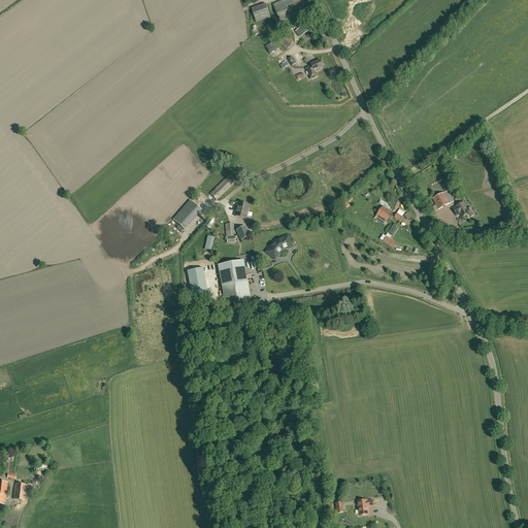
[(302,0),(284,0),(273,5),(282,25),(308,13),(302,0)]
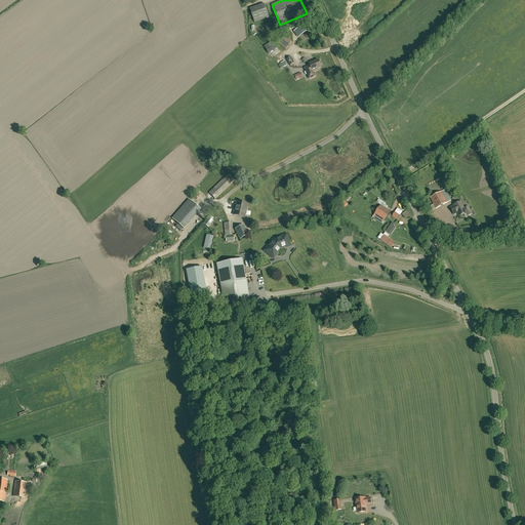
[(249,9),(255,24),(271,17),(265,3),(249,9)]
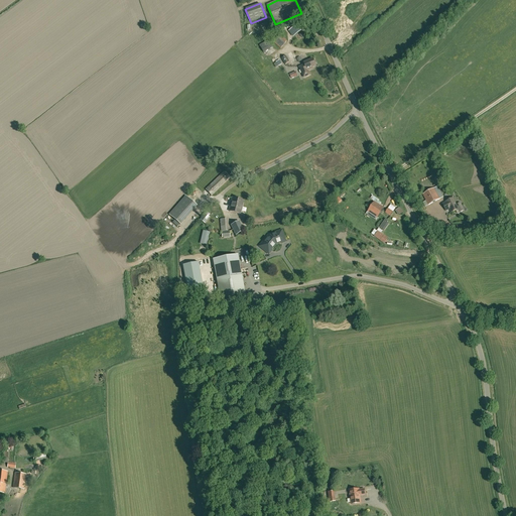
[(299,32),(296,27),(289,30),(292,36),(299,32)]
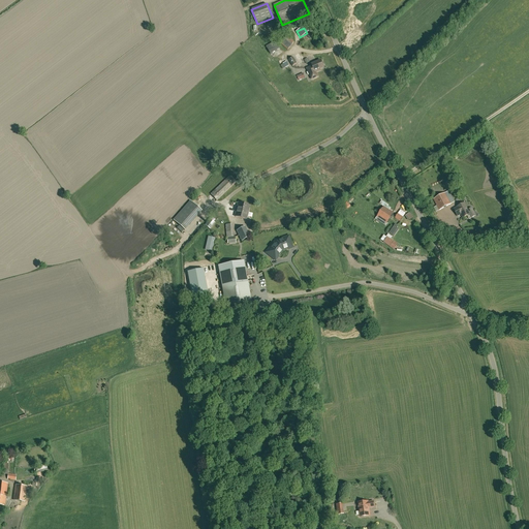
[(281,43),(287,50),(294,40),(288,34),(286,37),(281,43)]
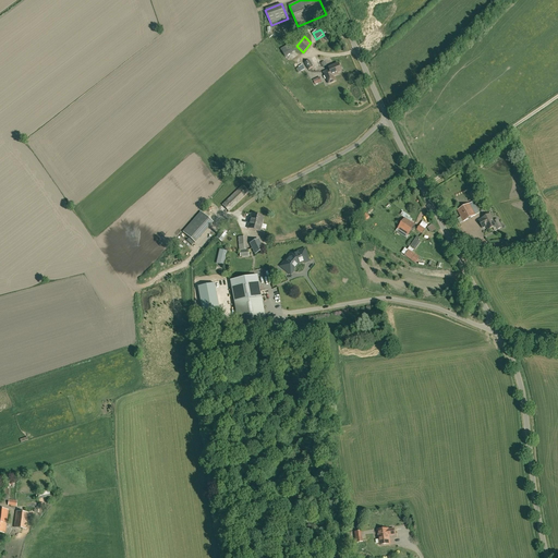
[(286,57),(294,51),(290,44),(280,49),(286,57)]
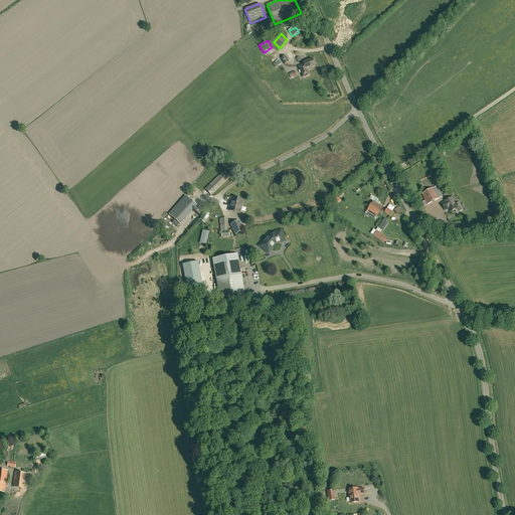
[(304,63),(304,64),(299,67),(303,77),(309,75),(308,70),(312,68),(312,67),(316,65),(313,59),(304,63)]
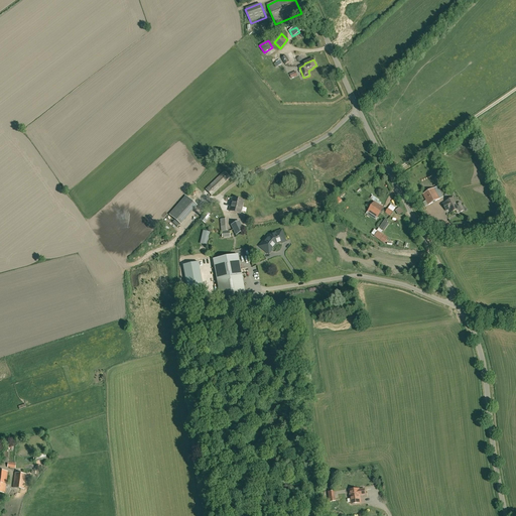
[(212,196),(230,177),(225,171),(206,189),(212,196)]
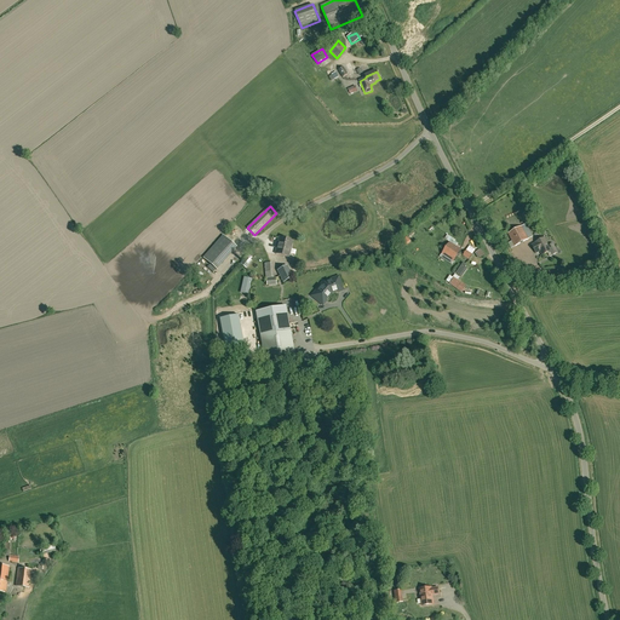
[(528,240),(522,227),(507,234),(512,241),(509,244),(511,248),(528,240)]
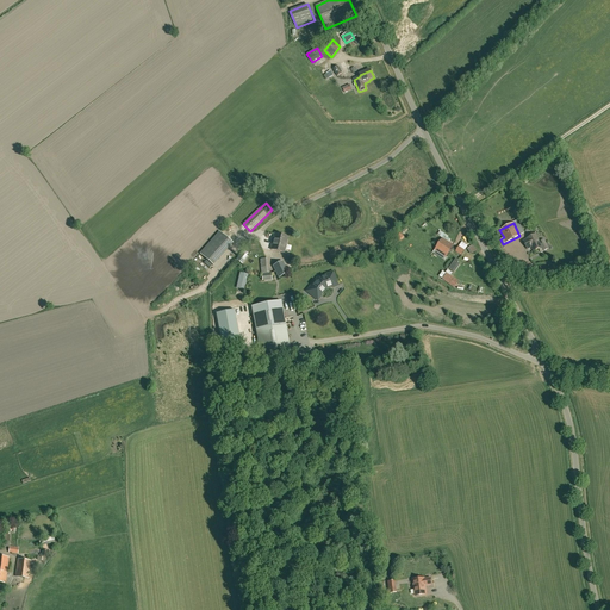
[(274,234),(273,238),(271,249),(284,253),(288,237),(274,234)]
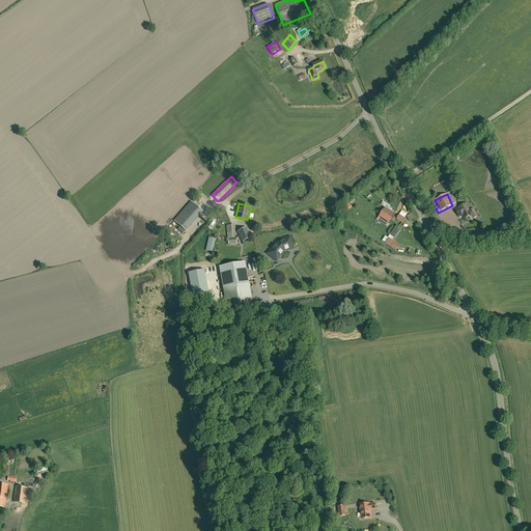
[(460,207),(459,207),(455,210),(459,217),(465,214),(467,218),(469,217),(471,220),(473,219),(473,218),(477,216),(473,208),(470,211),(466,203),(460,206),(460,207)]
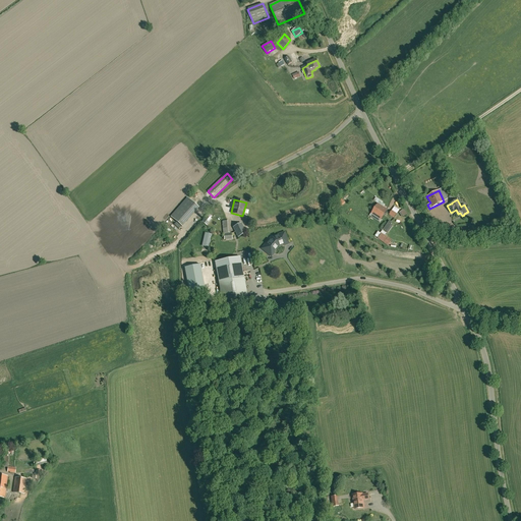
[(388,211),(383,208),(378,204),(371,214),(381,221),(388,211)]
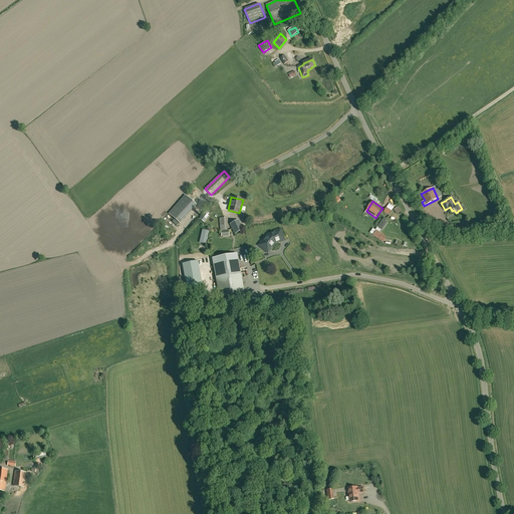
[(389,215),(395,207),(390,204),(383,212),(389,215)]
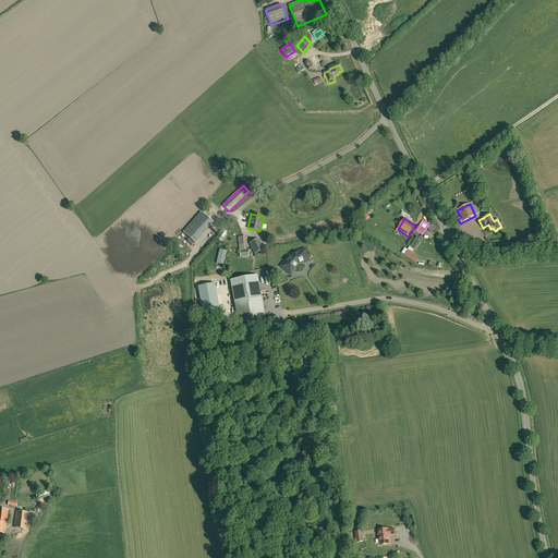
[(216,238),(221,242),(227,235),(221,231),(216,238)]
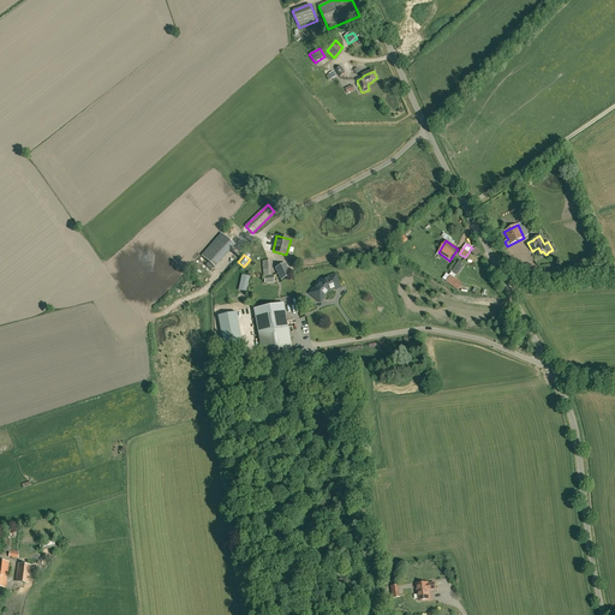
[(266,275),(272,275),(272,264),(275,264),(274,260),(263,260),(264,264),(266,275)]
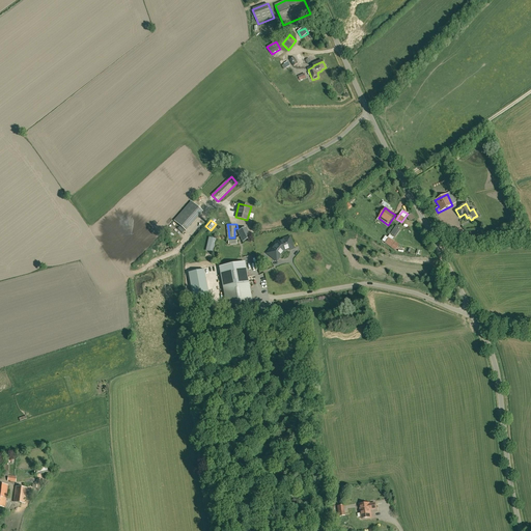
[(393,238),(399,228),(394,224),(388,233),(393,238)]
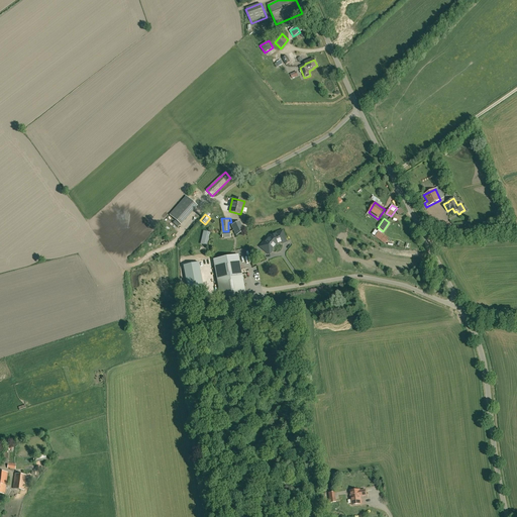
[(231,225),(235,235),(244,231),(239,221),(231,225)]
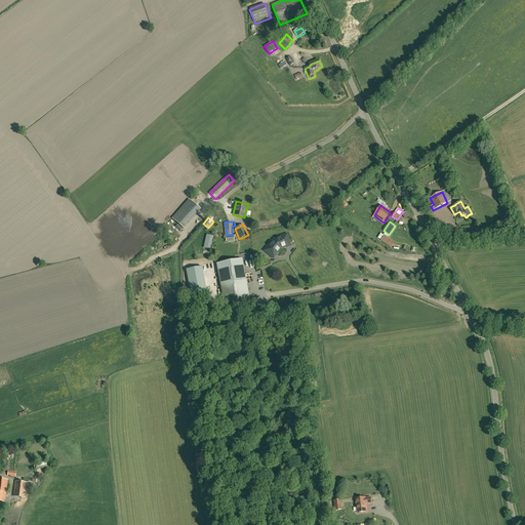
[(454,238),(456,232),(444,227),(442,233),(454,238)]
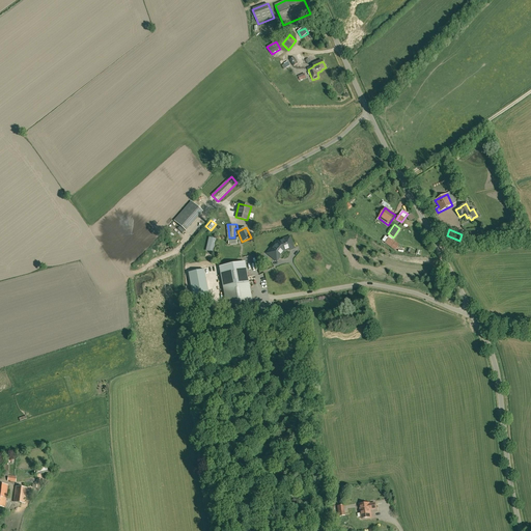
[(273,247),(268,254),(277,261),(280,257),(284,252),(288,250),(289,251),(294,249),(289,238),(283,240),(277,242),(276,241),(272,246),(273,247)]
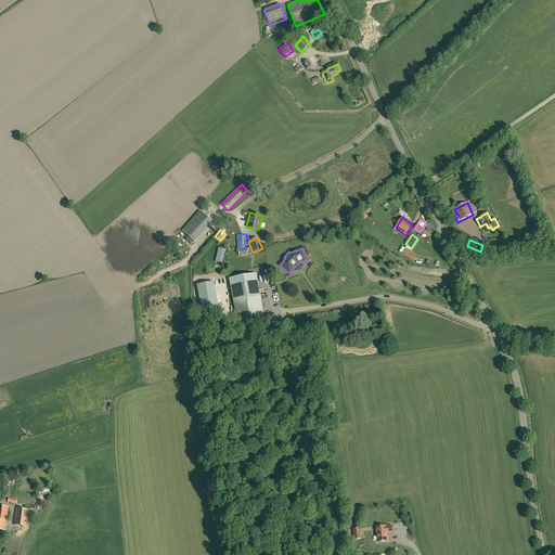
[(402,254),(409,258),(412,254),(407,249),(405,249),(402,254)]
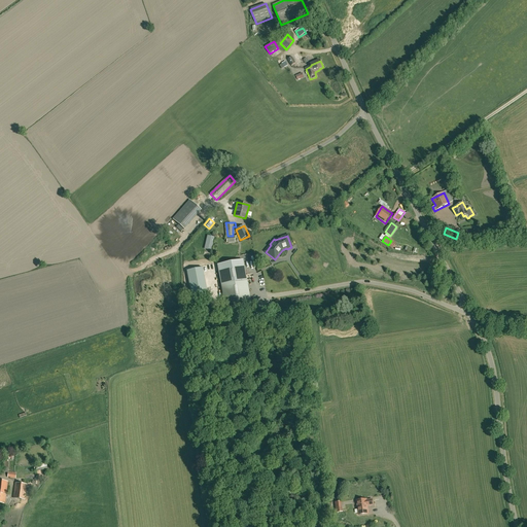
[(207,238),(204,249),(211,251),(214,240),(207,238)]
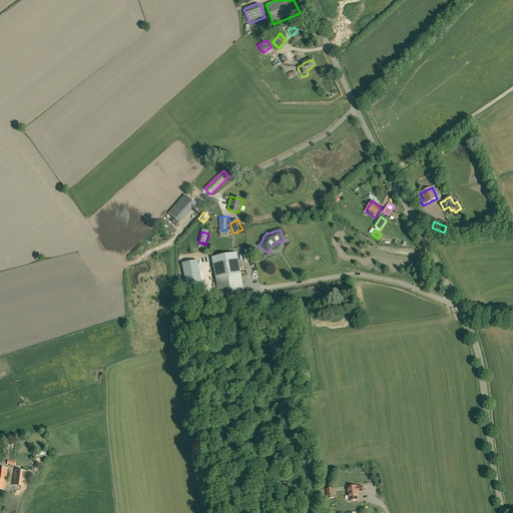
[(204,258),(201,252),(196,257),(199,262),(204,258)]
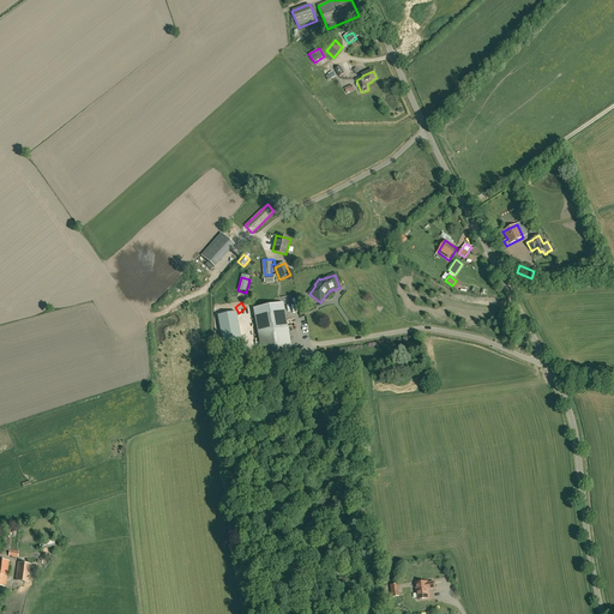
[(262,357),(277,354),(276,349),(290,347),(282,304),(253,308),(257,327),(262,357)]
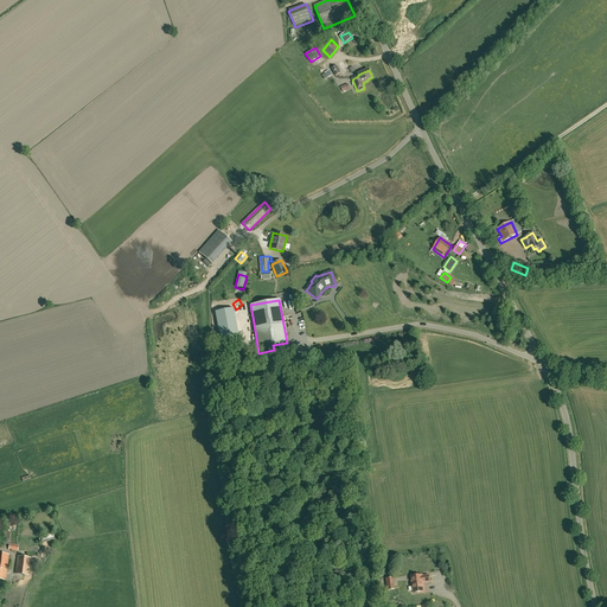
[(222,347),(240,344),(232,308),(215,312),(222,347)]
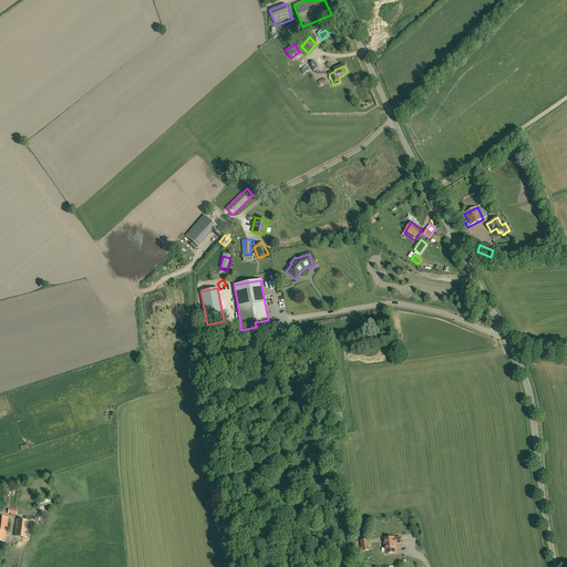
[(27,537),(29,522),(16,519),(13,536),(27,537)]
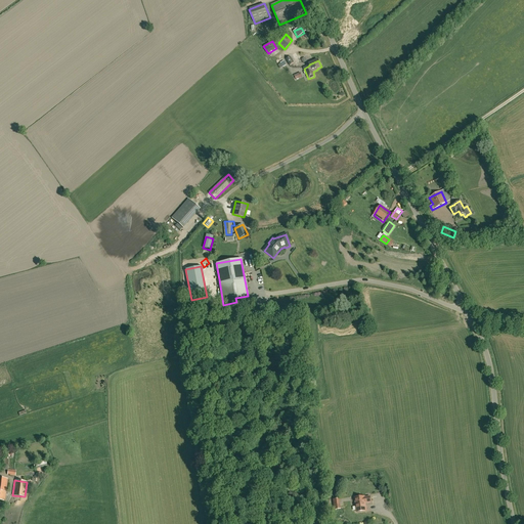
[(369,496),(364,497),(364,496),(354,498),(356,512),(366,511),(365,504),(370,503),(369,496)]
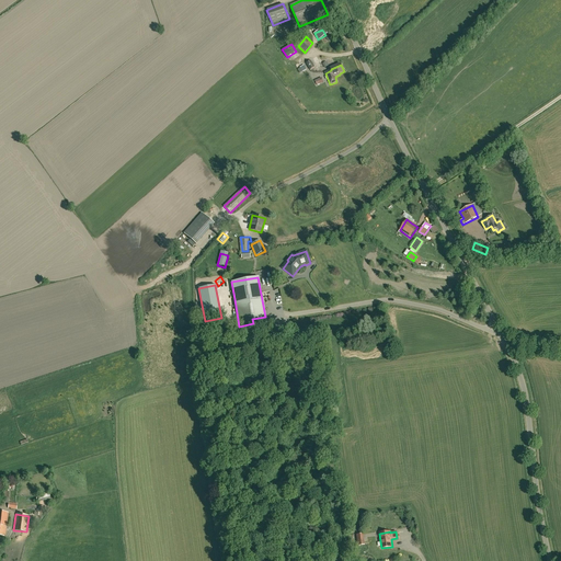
[(365,545),(363,534),(356,535),(353,536),(354,546),(365,545)]
